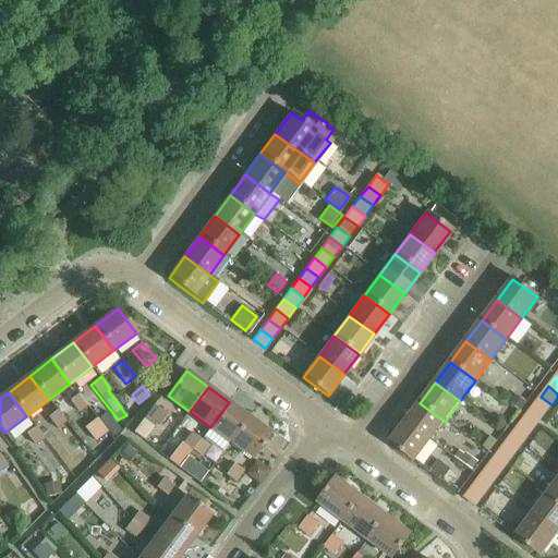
[(79,392),(69,400),(77,412),(87,404),(79,392)]
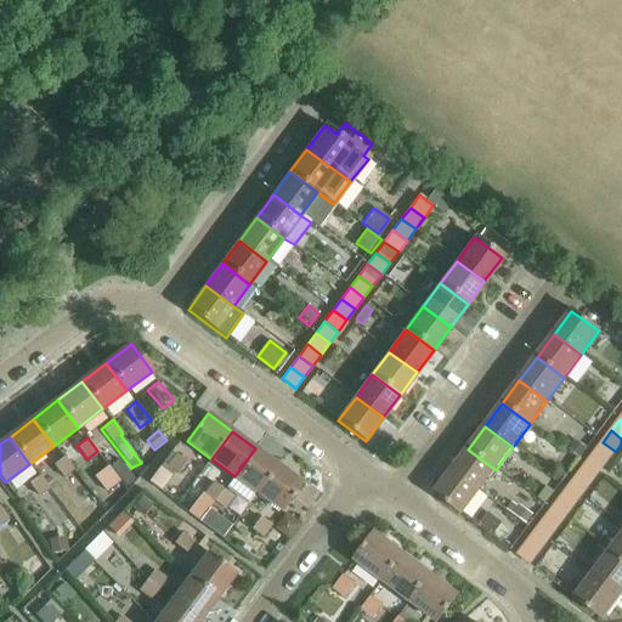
[(576,440),(569,450),(578,457),(586,447),(576,440)]
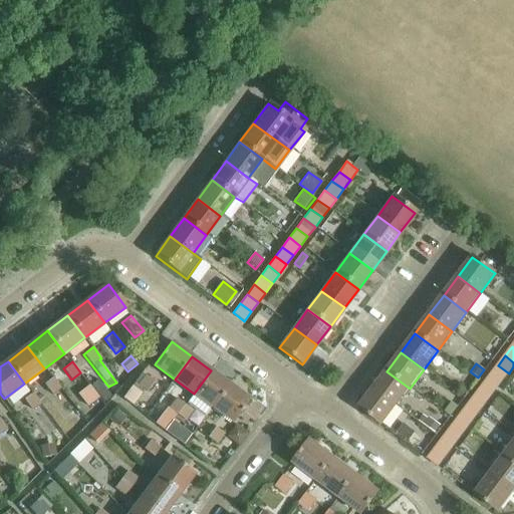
[(502,382),(509,373),(498,365),(491,374),(502,382)]
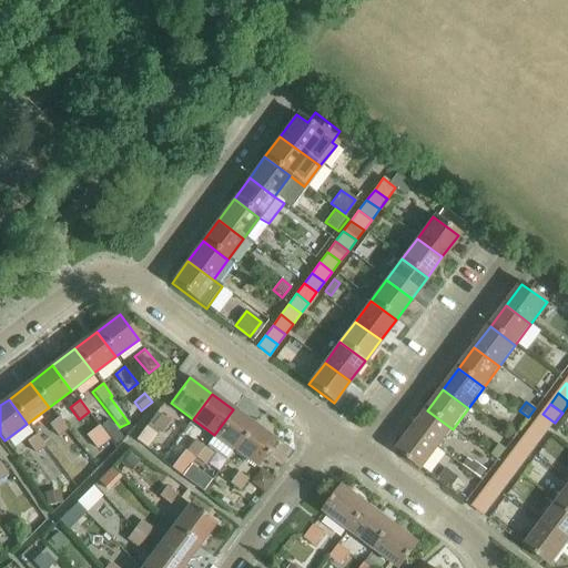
[(253,425),(233,409),(214,435),(234,450),(253,425)]
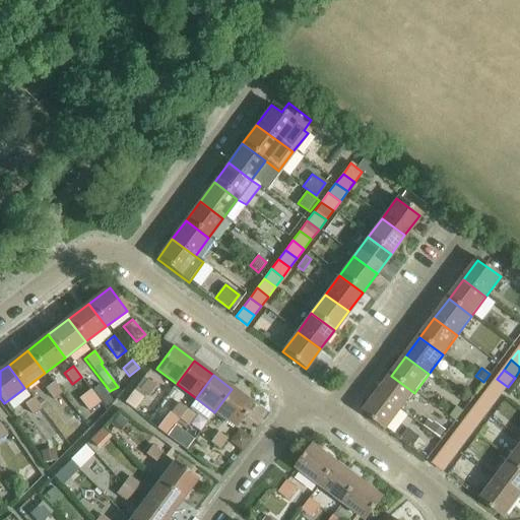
[(400,411),(414,393),(391,376),(377,394),(400,411)]
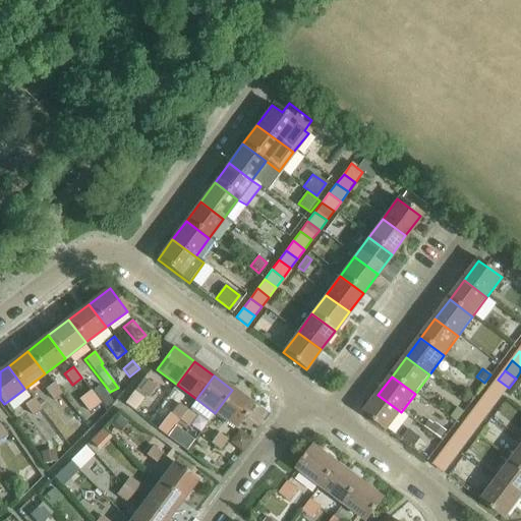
[(146,401),(157,387),(148,380),(141,387),(138,385),(133,392),(137,394),(136,395),(146,401)]
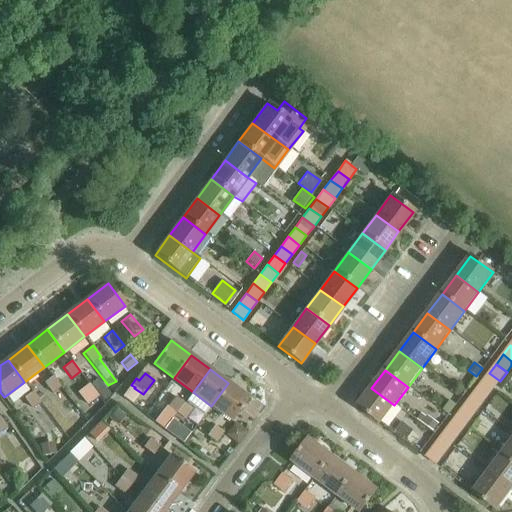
[(493,391),(500,381),(489,373),(482,382),(493,391)]
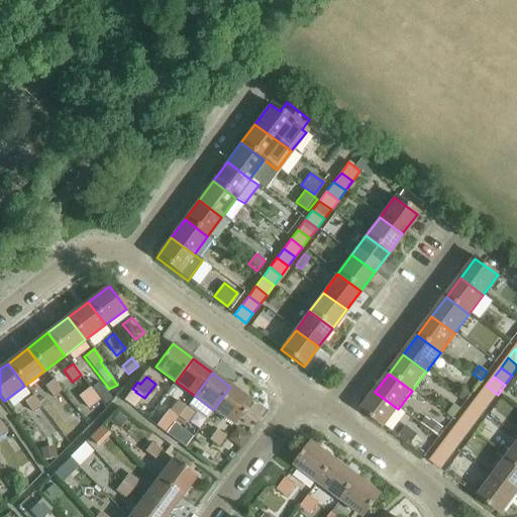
[(62,391),(54,380),(44,386),(53,398),(62,391)]
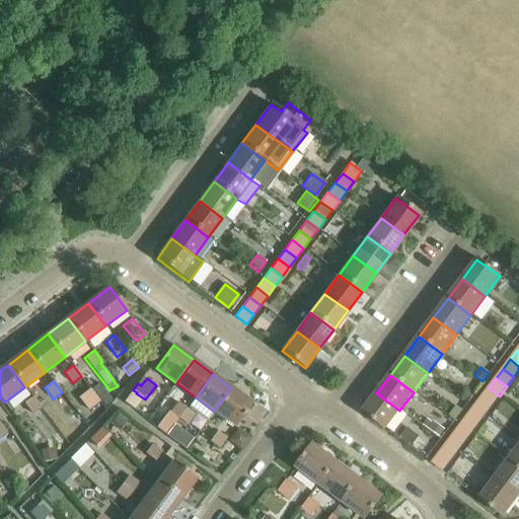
[(99,384),(91,390),(100,401),(101,403),(102,402),(104,406),(112,401),(99,384)]
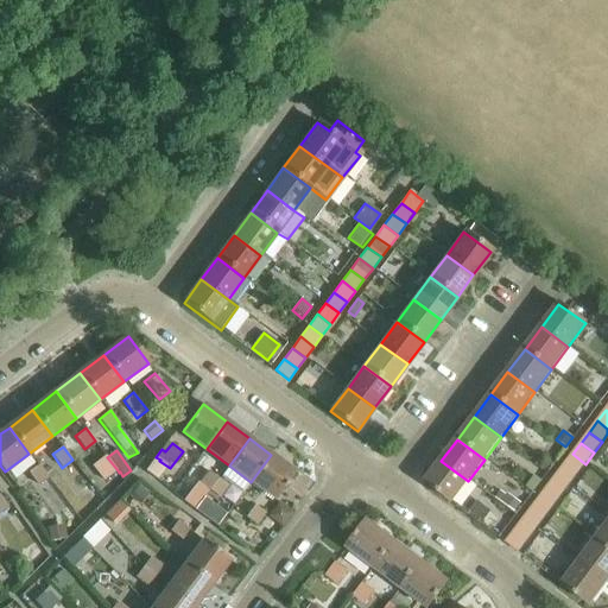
[(577,475),(586,464),(572,454),(564,466),(577,475)]
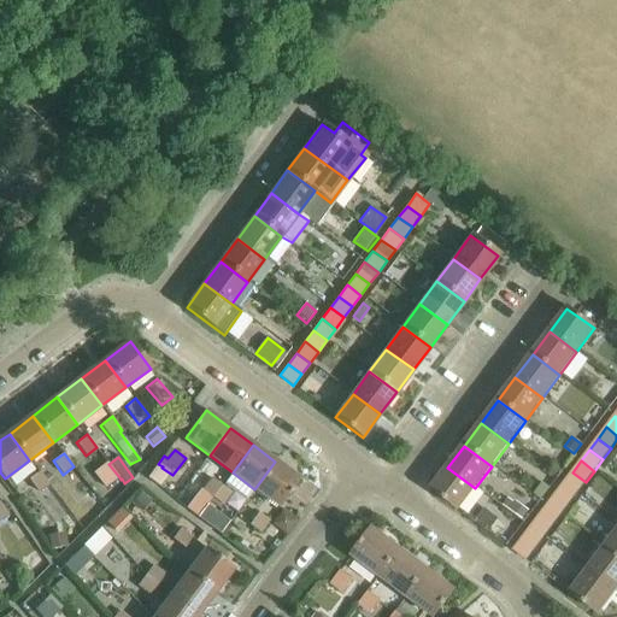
[(299,480),(275,462),(254,489),(278,506),(299,480)]
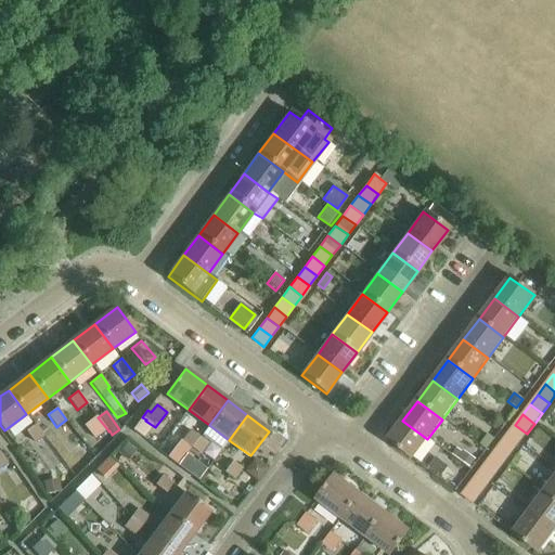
[(98,416),(85,425),(94,438),(107,429),(98,417),(98,416)]
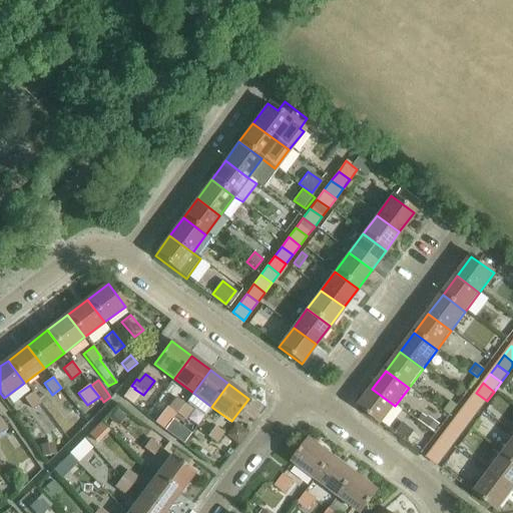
[(381,425),(395,406),(372,389),(358,409),(381,425)]
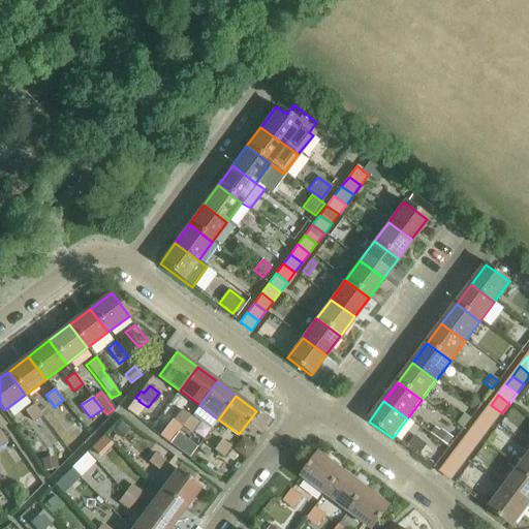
[(42,416),(34,404),(24,411),(33,424),(42,416)]
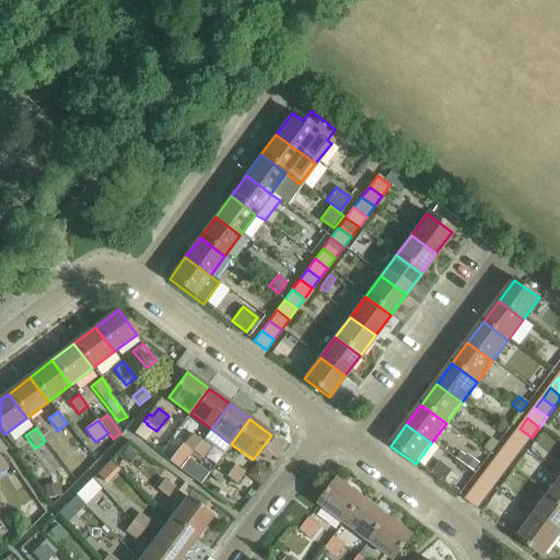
[(524,448),(532,438),(520,429),(512,439),(524,448)]
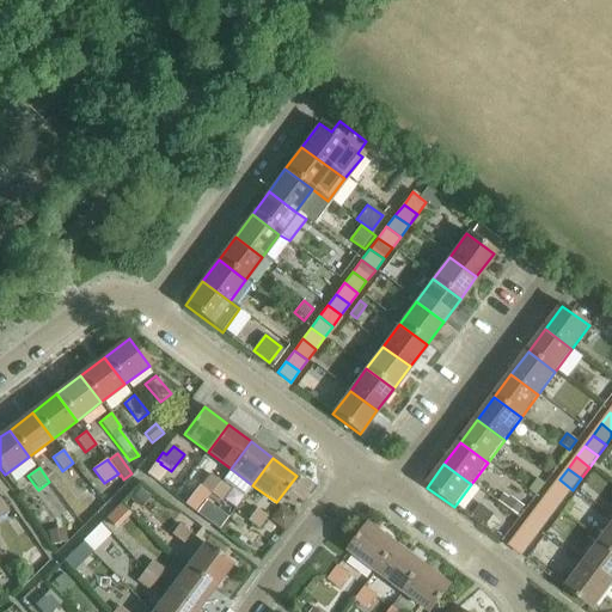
[(210,473),(201,485),(210,494),(221,482),(210,473)]
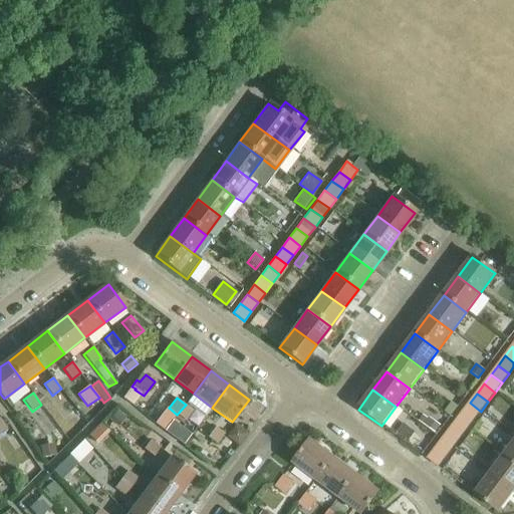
[(451,403),(444,412),(450,417),(458,407),(451,403)]
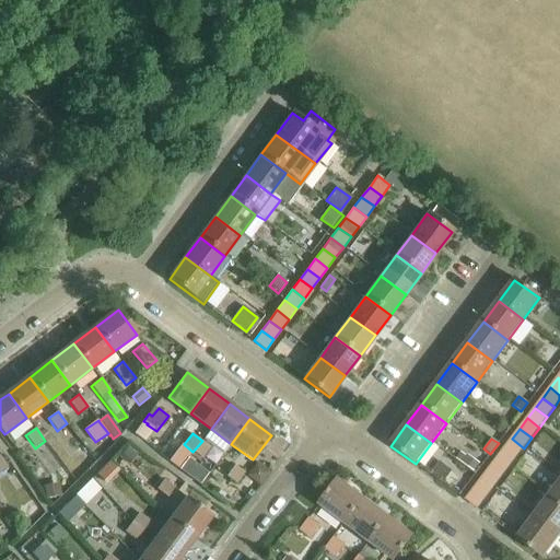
[(516,458),(524,448),(512,439),(504,450),(516,458)]
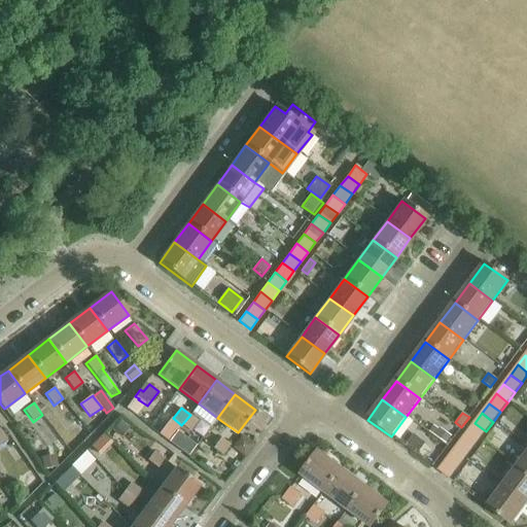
[(199,421),(190,415),(181,425),(190,432),(199,421)]
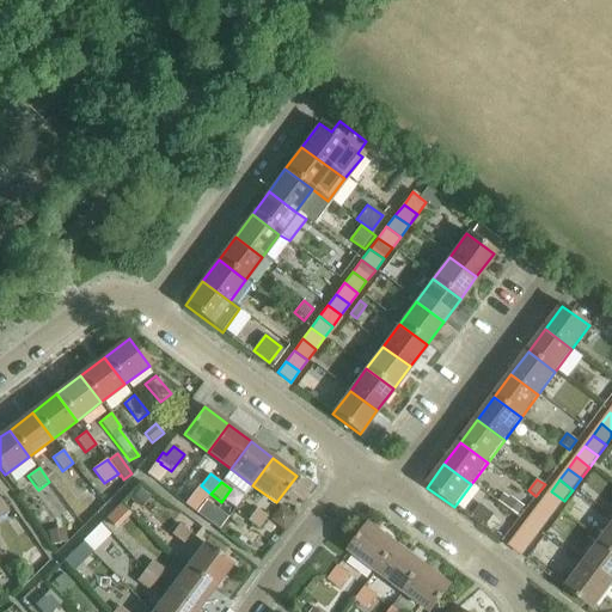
[(140,489),(130,500),(140,508),(150,497),(140,489)]
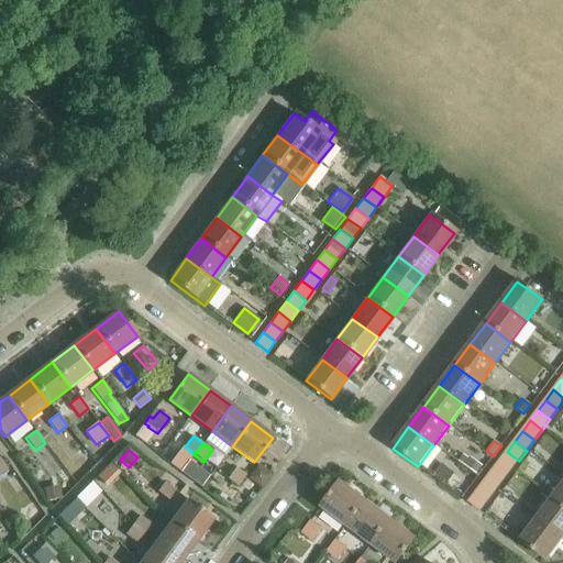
[(511,471),(519,461),(507,452),(498,462),(511,471)]
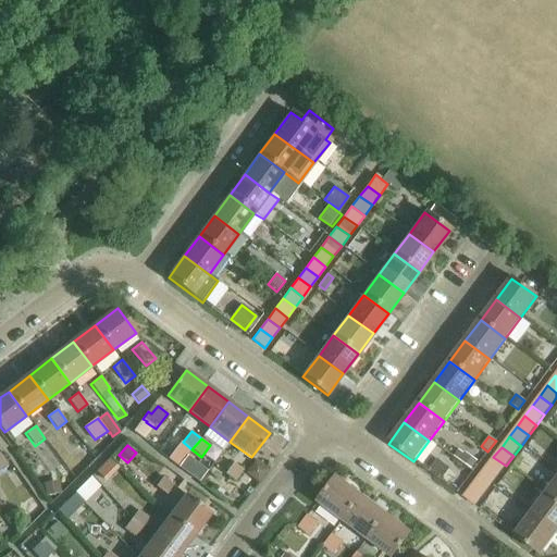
[(457,450),(453,457),(471,470),(477,461),(465,453),(463,455),(457,450)]
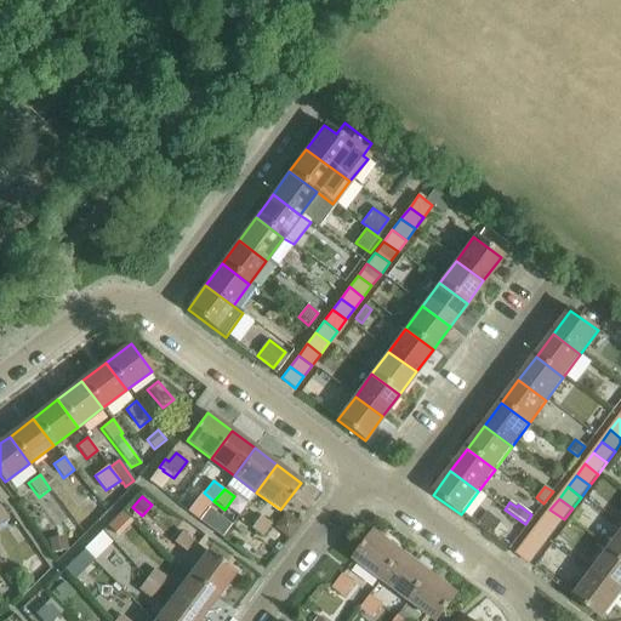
[(556,531),(564,519),(550,510),(541,520),(556,531)]
